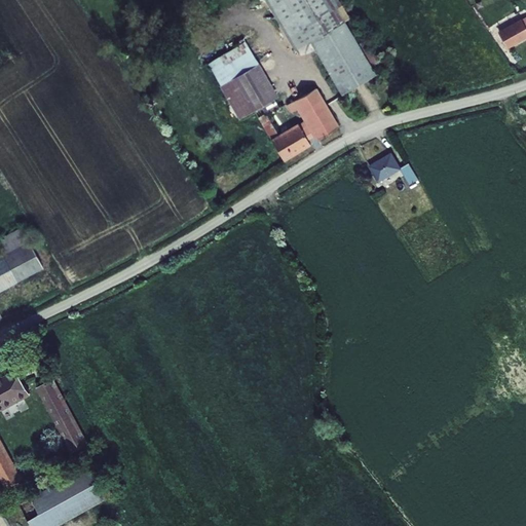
[(311,41),(345,21),(350,17),(339,0),(264,0),(295,51),(311,41)]
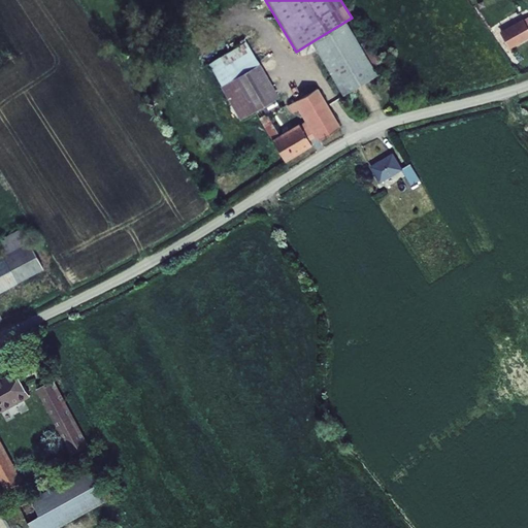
[(486,20),(472,0),(468,0),(483,21),(486,20)]
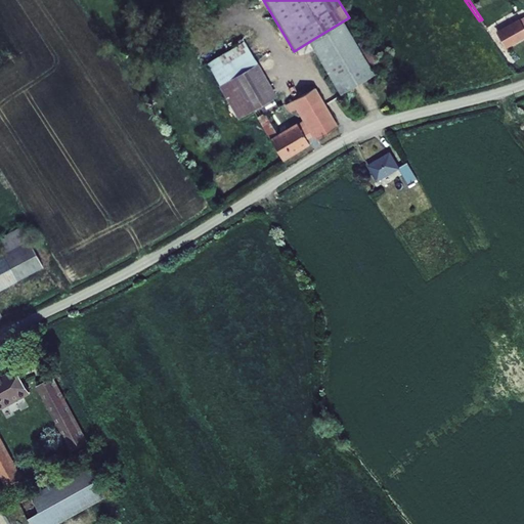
[(519,18),(495,32),(505,48),(523,37),(523,28),(519,19),(519,18)]
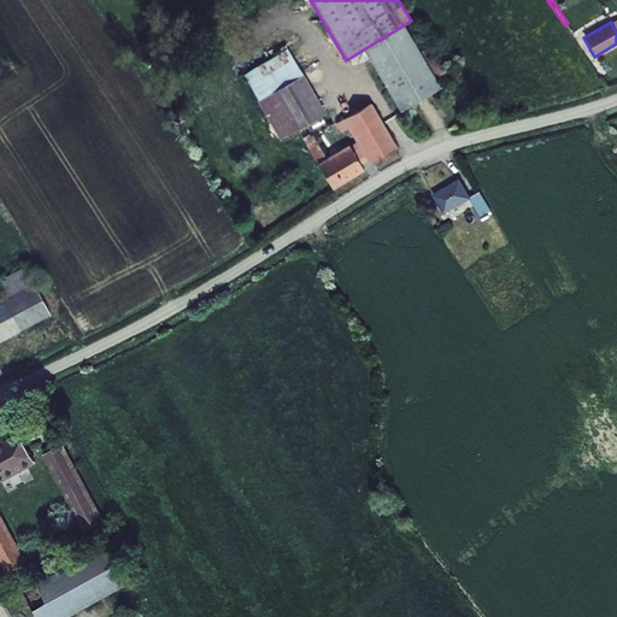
[(405,24),(365,48),(401,111),(442,87),(405,24)]
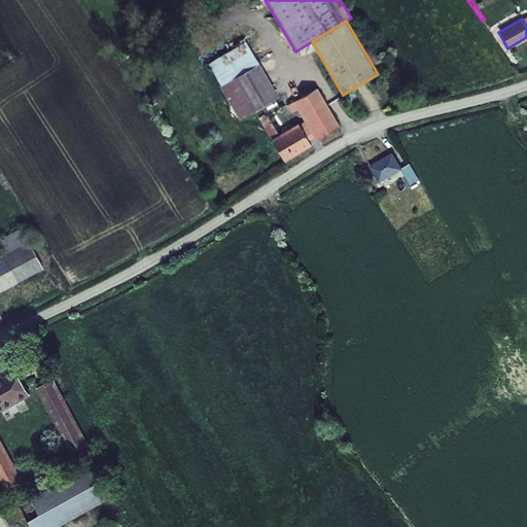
[(220,86),(259,64),(246,41),(208,64),(220,86)]
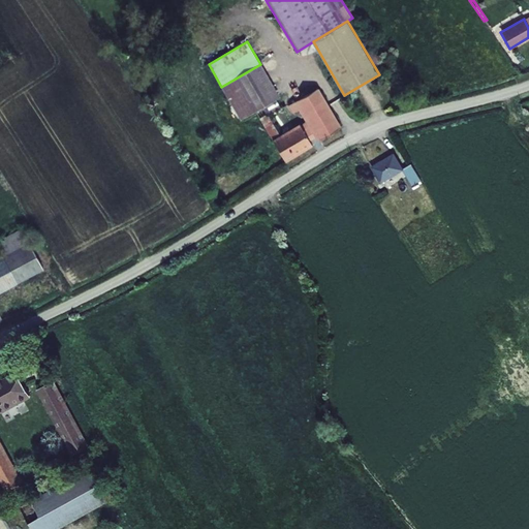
[(260,64),(221,87),(241,120),(255,112),(276,99),(280,97),(260,64)]
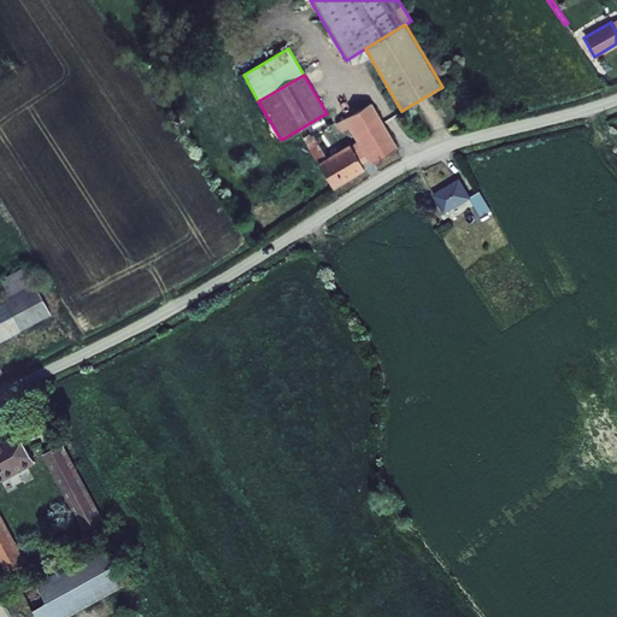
[(371,165),(399,148),(372,103),(336,123),(342,131),(348,129),(357,142),(368,160),(371,165)]
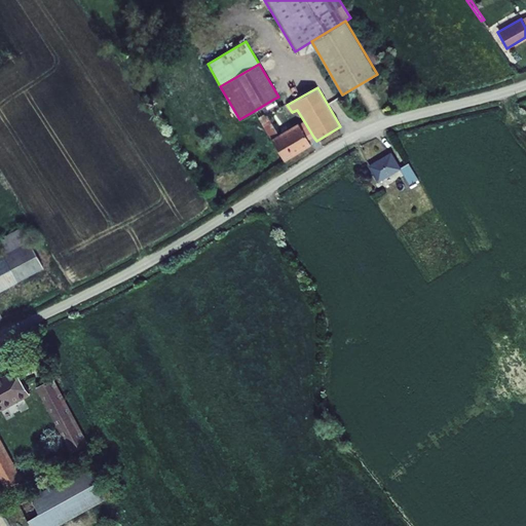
[(278,107),(274,99),(254,111),(270,140),(271,139),(278,135),(266,114),(278,107)]
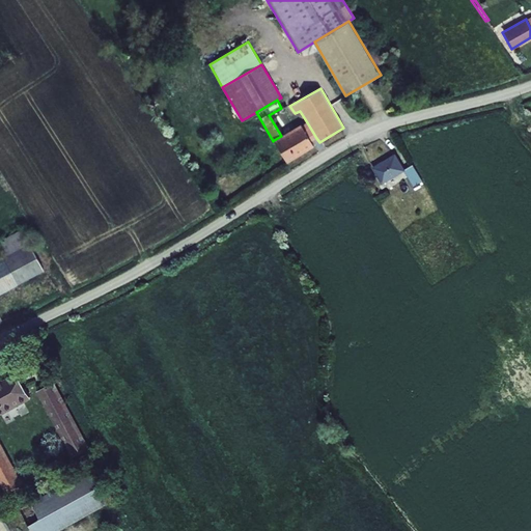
[(301,124),(274,140),(286,163),(314,147),(311,142),(316,138),(307,122),(302,126),(301,124)]
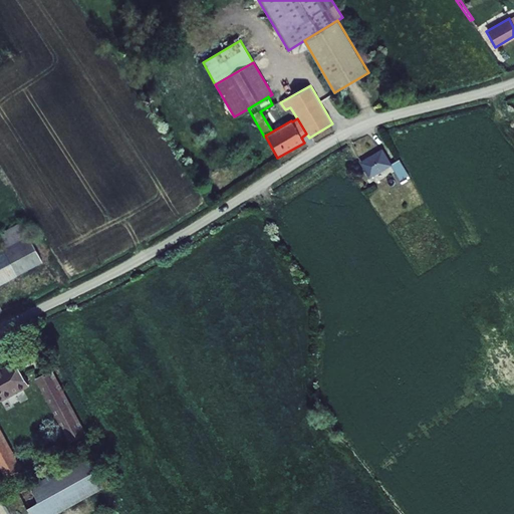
[(410,176),(401,160),(393,165),(383,150),(360,163),(370,179),(392,167),(402,181),(410,176)]
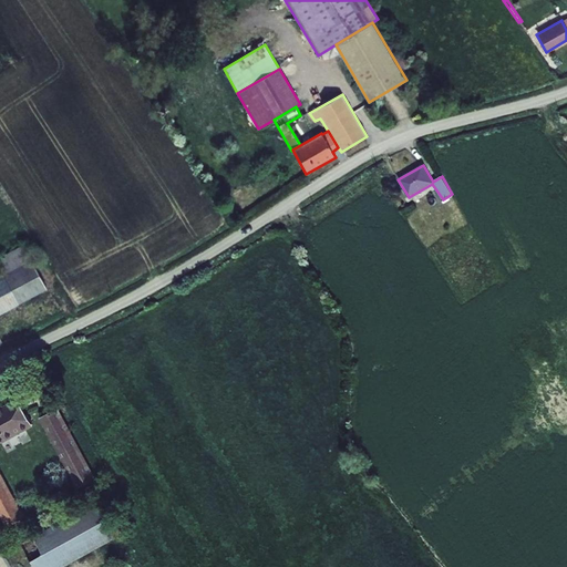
[(0,315),(48,289),(24,244),(0,257),(0,264),(6,274),(0,276),(0,315)]
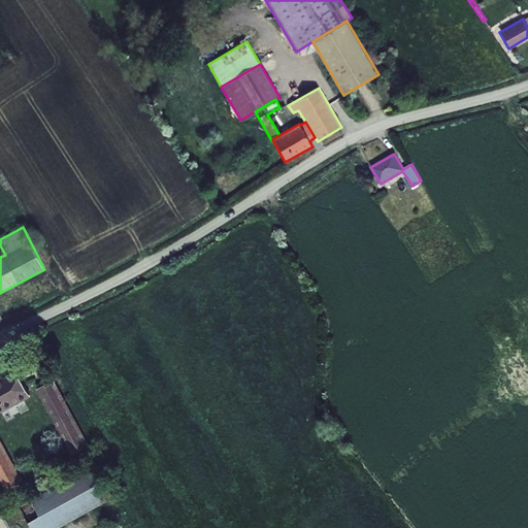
[(0,381),(0,415),(32,397),(18,371),(0,381)]
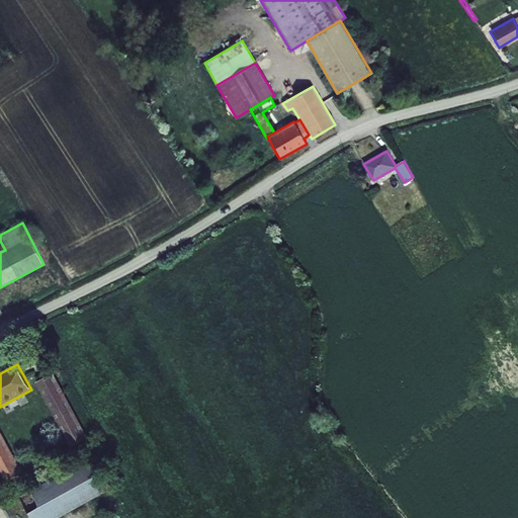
[(55,373),(37,382),(73,447),(89,436),(55,373)]
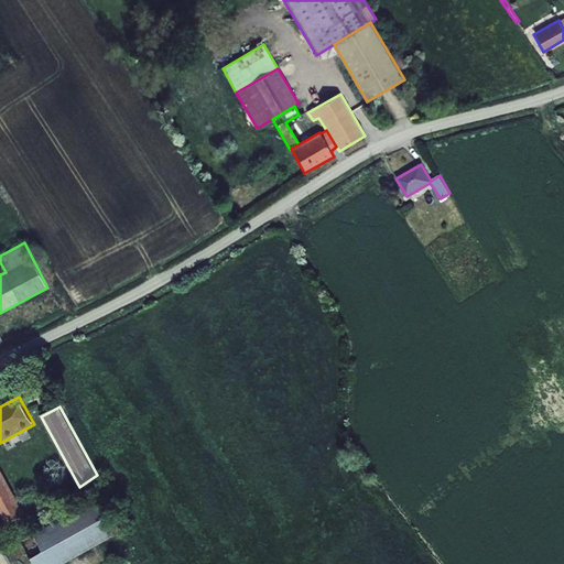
[(0,512),(8,525),(26,516),(0,467),(0,512)]
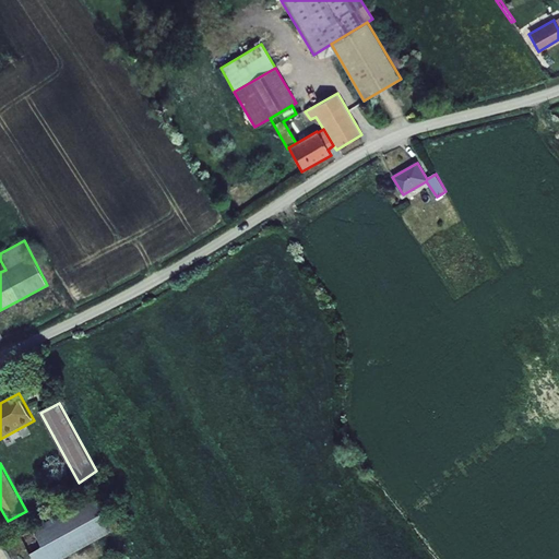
[(72,478),(61,484),(67,495),(79,488),(72,478)]
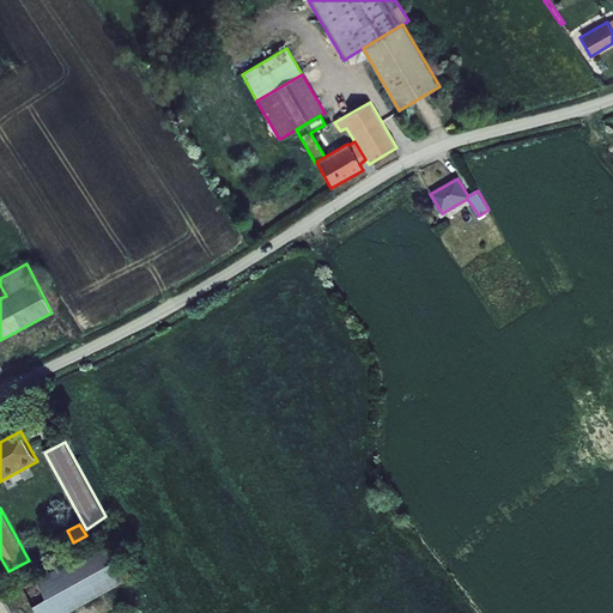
[(73,542),(67,530),(41,546),(47,558),(73,542)]
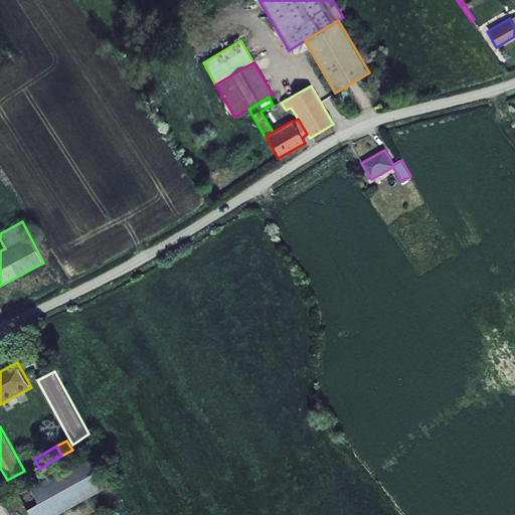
[(30,512),(32,514),(61,514),(107,490),(89,458),(32,489),(41,505),(30,512)]
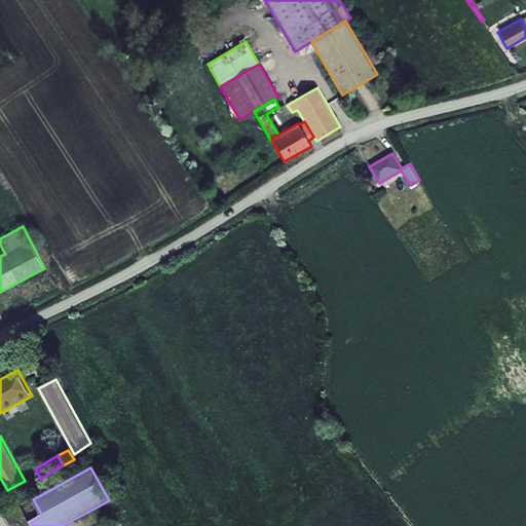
All buildings are outlined.
